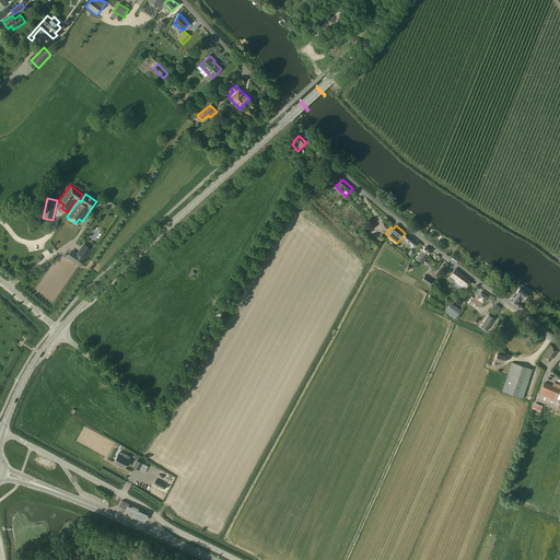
[(418,243),(406,234),(404,237),(400,242),(407,247),(411,243),(415,246),(418,243)]
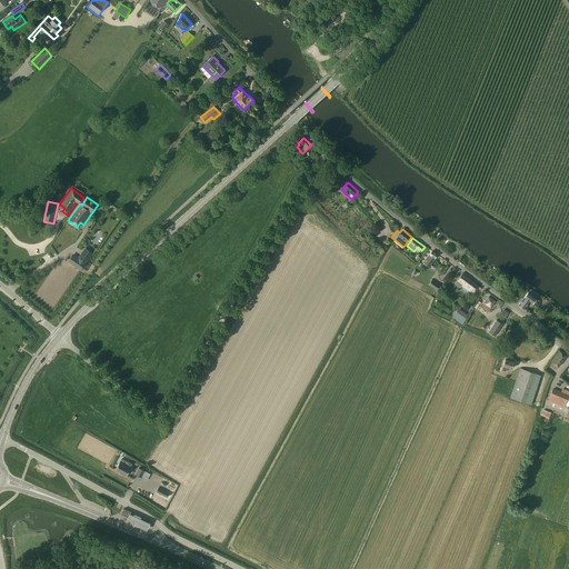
[(72,255),(69,260),(80,268),(85,261),(91,252),(85,249),(79,257),(78,259),(72,255)]
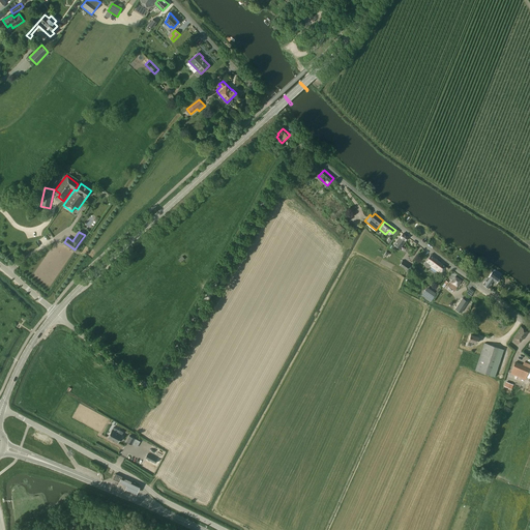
[(403,234),(394,244),(400,248),(408,237),(403,234)]
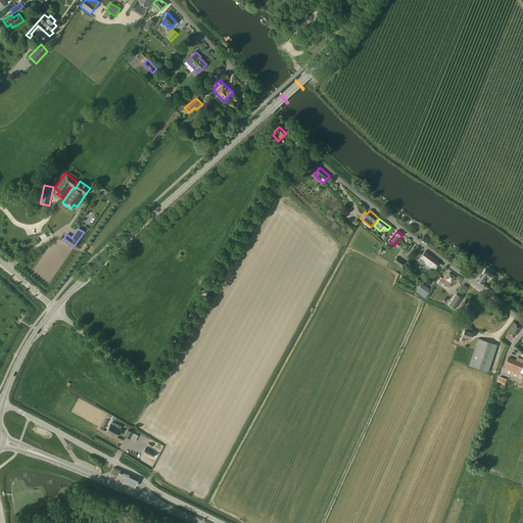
[(439,263),(425,251),(418,260),(422,265),(424,262),(436,271),(439,267),(437,265),(439,263)]
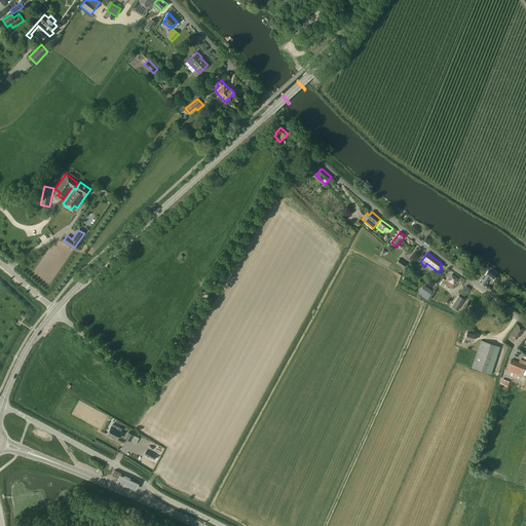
[(397,263),(404,268),(403,269),(405,270),(408,264),(400,259),(397,263)]
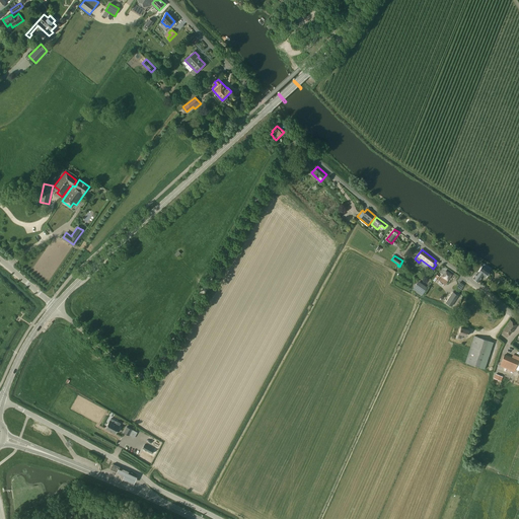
[(490,272),(489,272),(491,269),(484,264),(482,267),(473,279),(478,282),(484,276),(486,277),(490,272)]
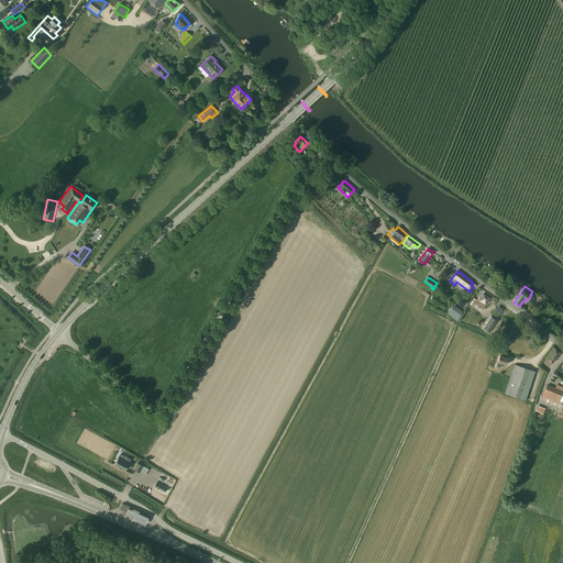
[(484,294),(476,305),(482,308),(489,298),(484,294)]
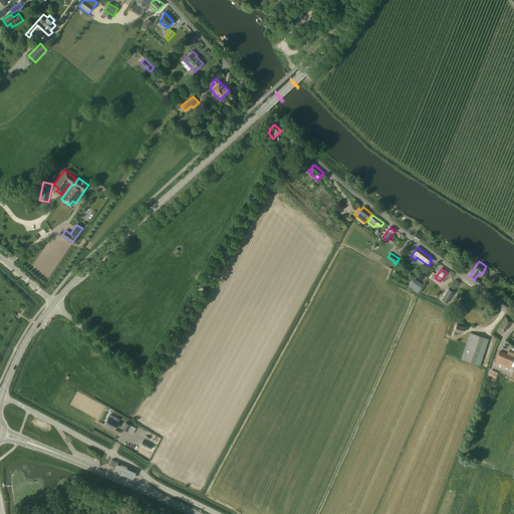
[(452,283),(456,286),(460,282),(456,278),(452,283)]
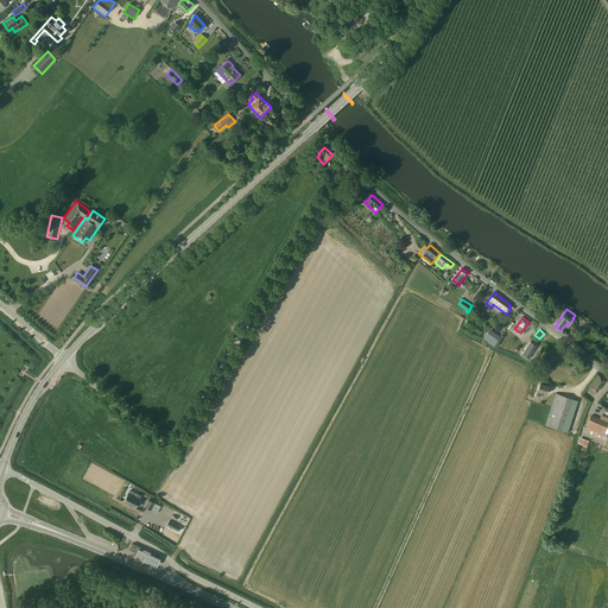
[(483,339),(494,346),(500,337),(489,330),(483,339)]
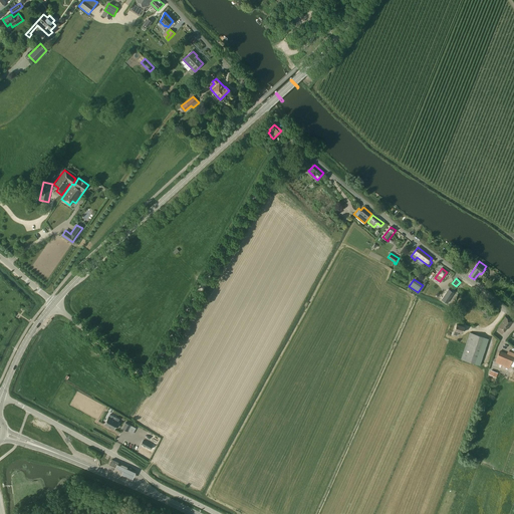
[(449,289),(442,300),(447,303),(454,293),(449,289)]
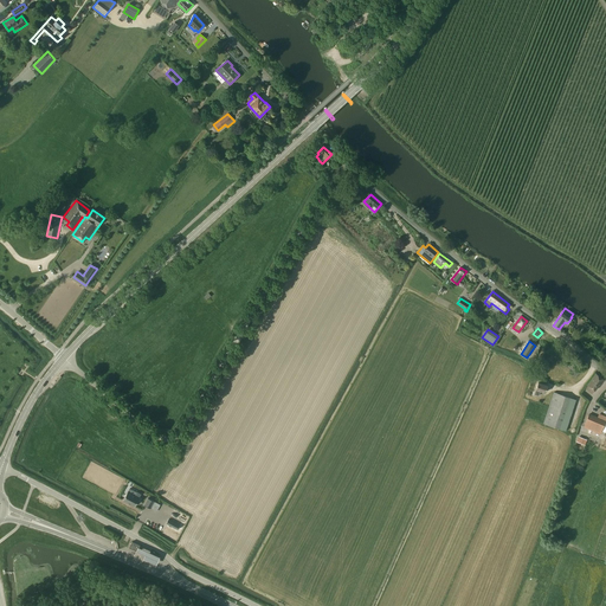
[(582,369),(573,362),(568,368),(573,372),(571,374),(575,379),(582,369)]
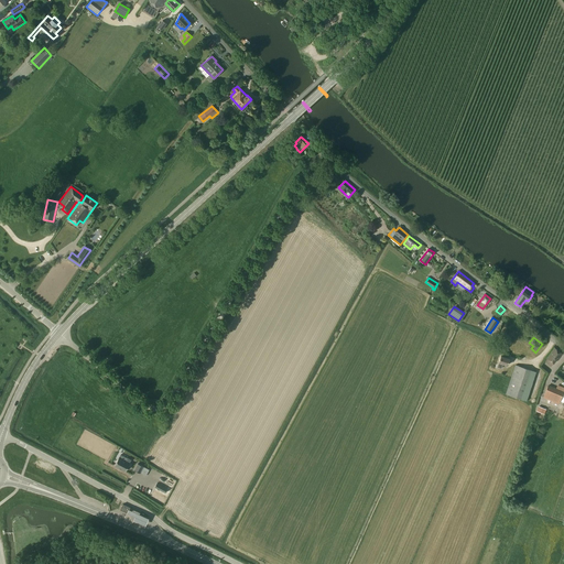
[(562,354),(554,348),(546,358),(554,364),(562,354)]
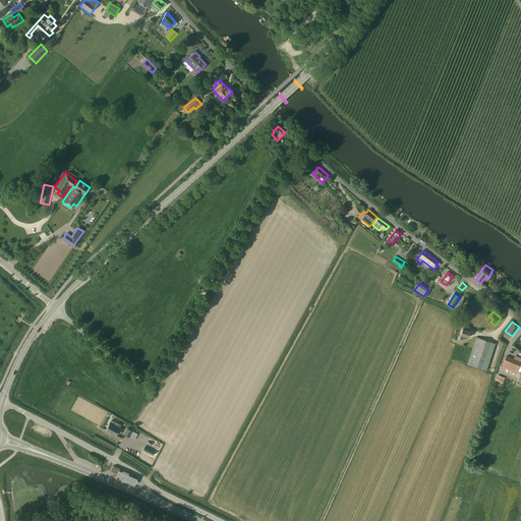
[(461,335),(469,338),(470,332),(463,329),(461,335)]
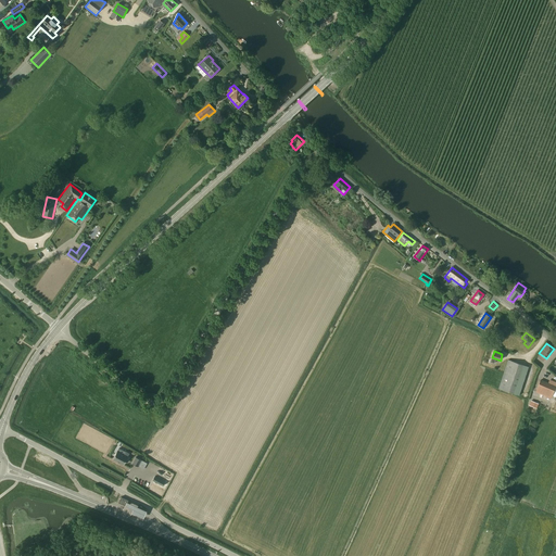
[(508,359),(498,389),(518,395),(529,366),(508,359)]
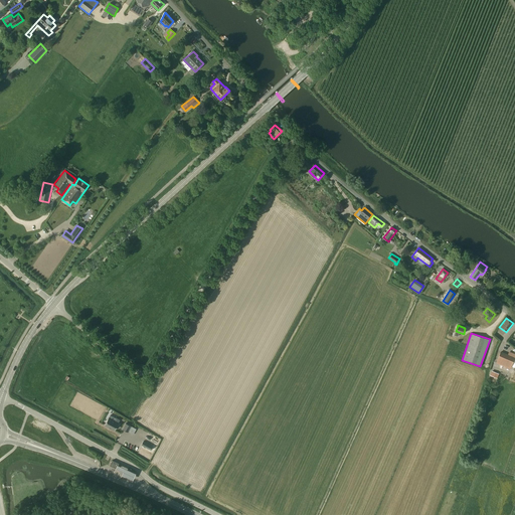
[(510,369),(514,356),(514,353),(509,351),(508,354),(500,351),(496,363),(510,369)]
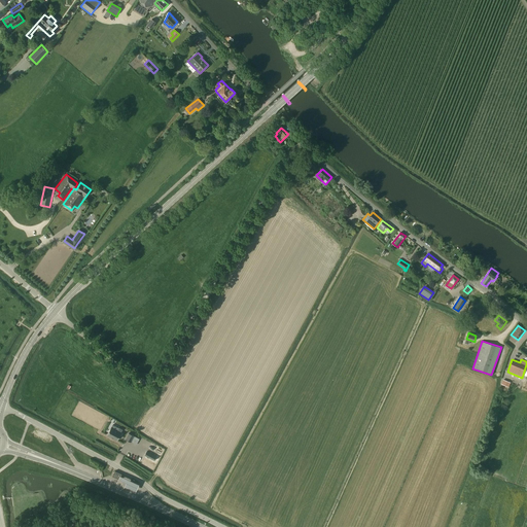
[(111,428),(107,435),(117,441),(120,433),(123,430),(119,428),(117,431),(111,428)]
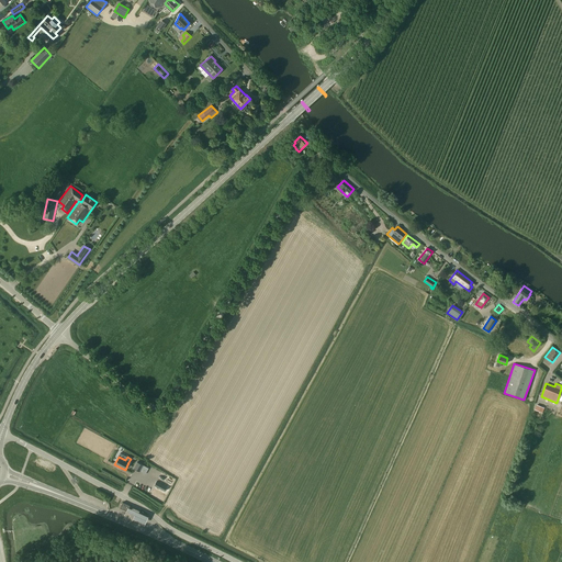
[(137,462),(134,469),(139,471),(143,464),(137,462)]
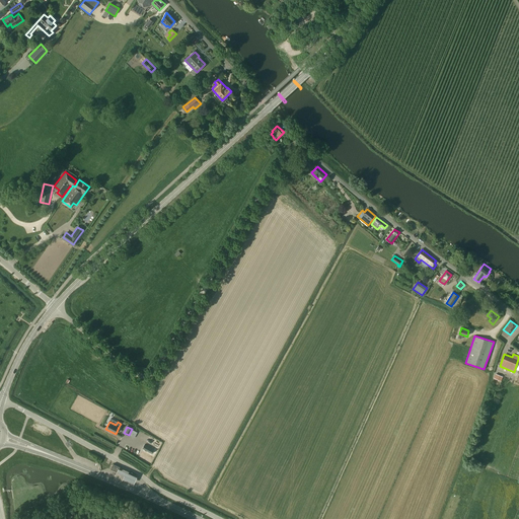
[(132,429),(129,435),(134,438),(137,432),(132,429)]
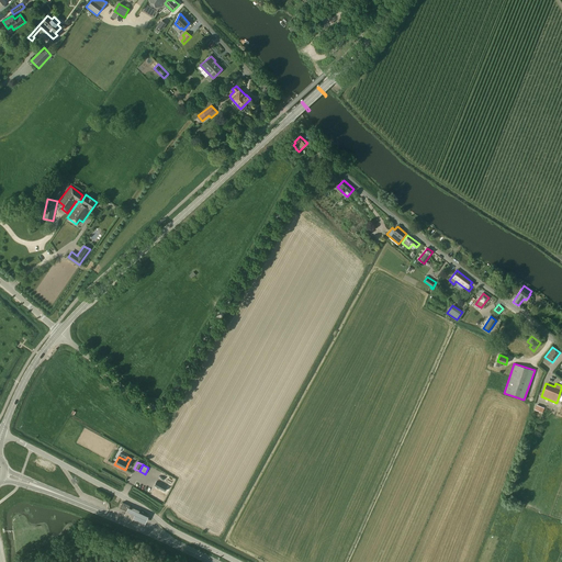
[(155,486),(165,492),(167,487),(157,482),(155,486)]
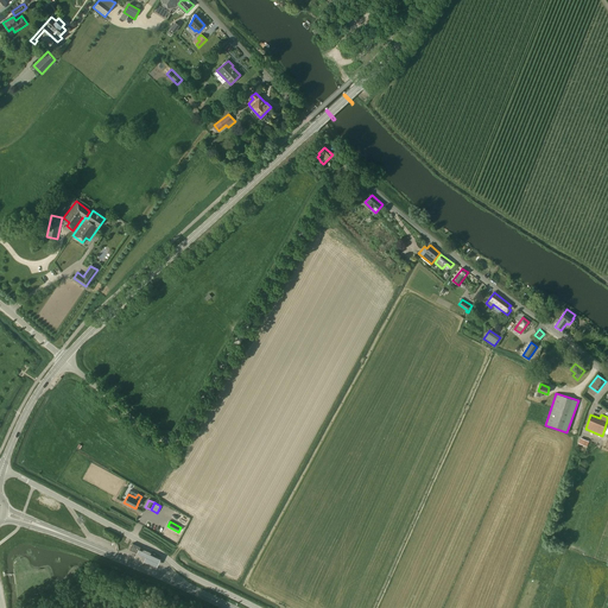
[(132,544),(130,550),(138,553),(140,548),(132,544)]
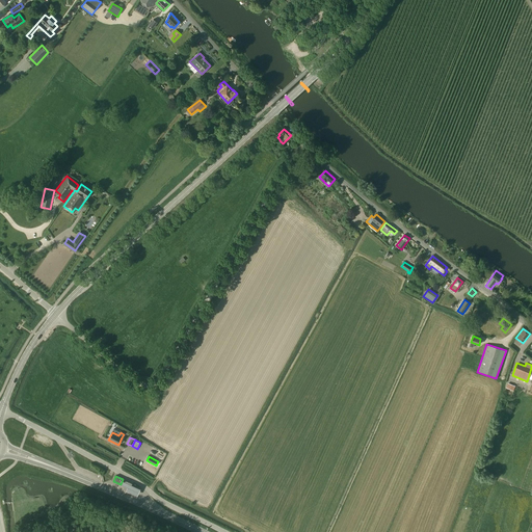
[(140,490),(122,481),(120,484),(123,486),(128,488),(127,490),(126,491),(137,497),(138,495),(139,491),(140,490)]
